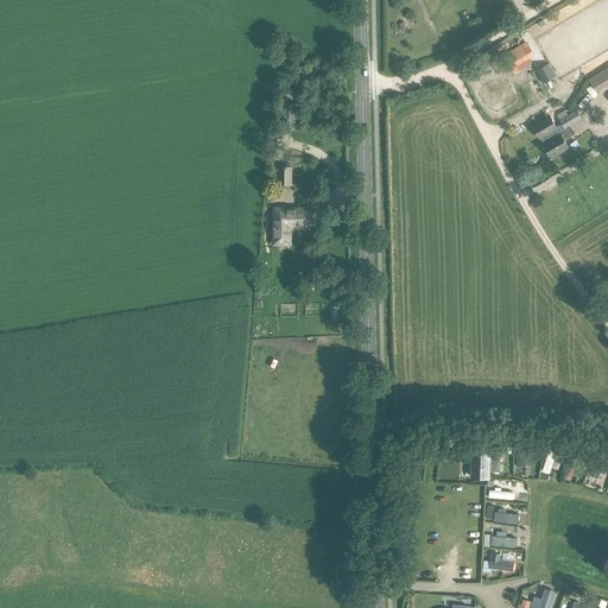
[(494,50),(505,68),(523,57),(519,51),(524,48),(517,36),(512,39),(494,50)]
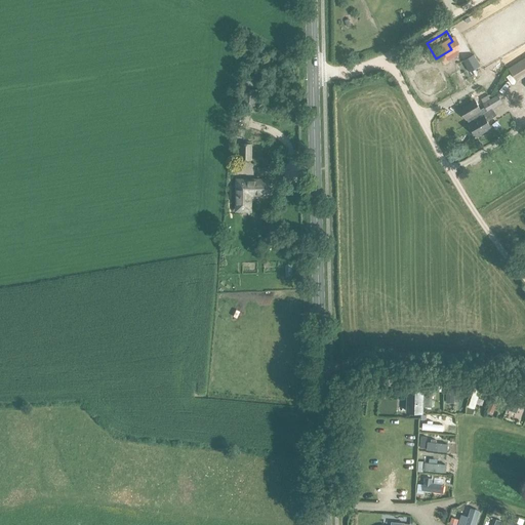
[(517,44),(499,52),(503,63),(521,54),(517,44)]
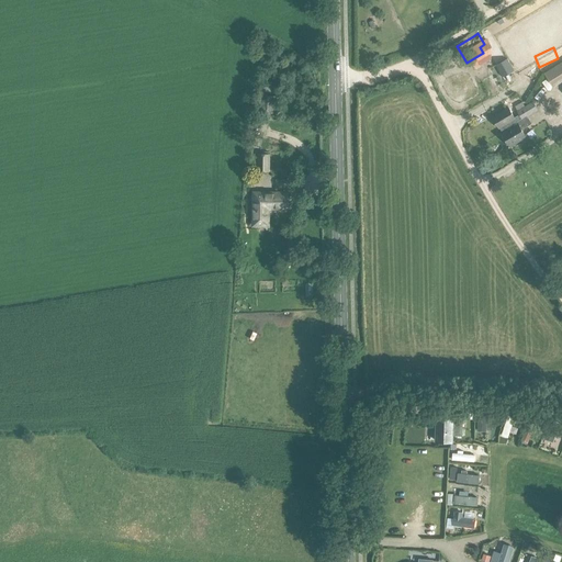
[(508,58),(496,66),(503,77),(503,78),(515,70),(508,58)]
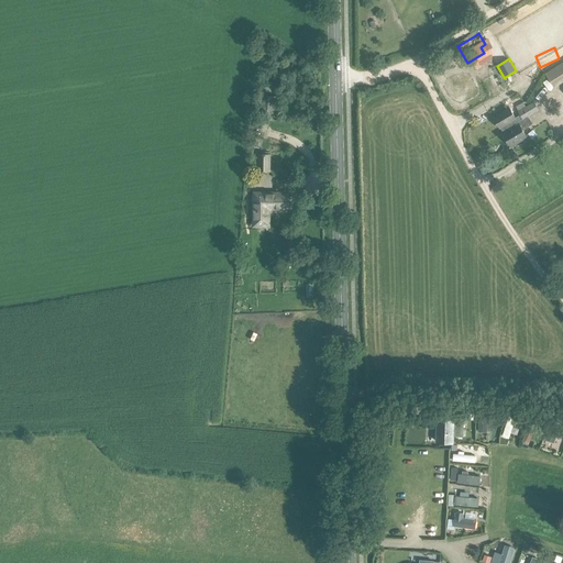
[(554,68),(547,73),(553,85),(562,79),(554,68)]
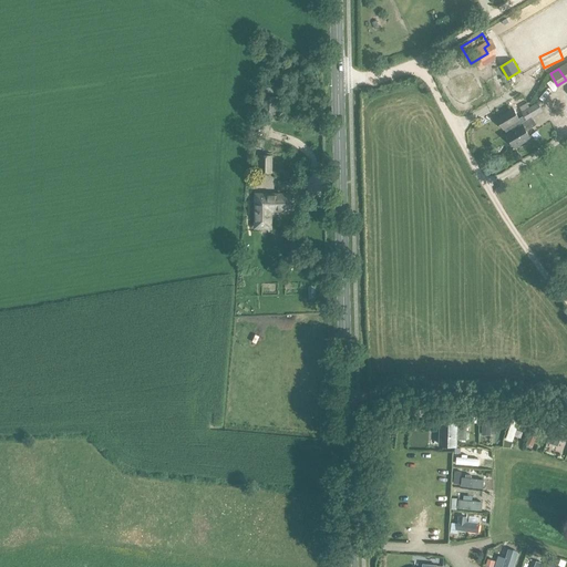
[(278,100),(263,99),(261,121),(277,121),(278,100)]
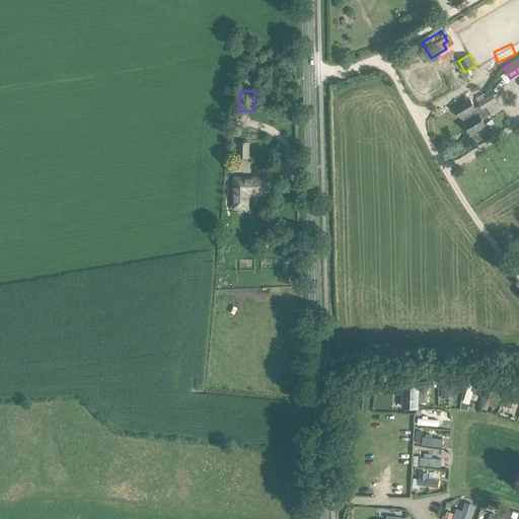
[(485,98),(483,101),(487,107),(497,101),(493,94),(486,98),(485,98)]
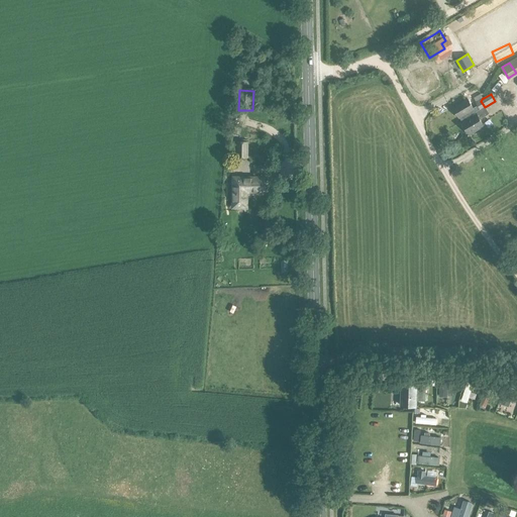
[(478,106),(474,108),(468,99),(453,108),(459,117),(462,122),(467,120),(466,117),(484,108),(485,107),(481,101),(483,98),(476,102),(478,106)]
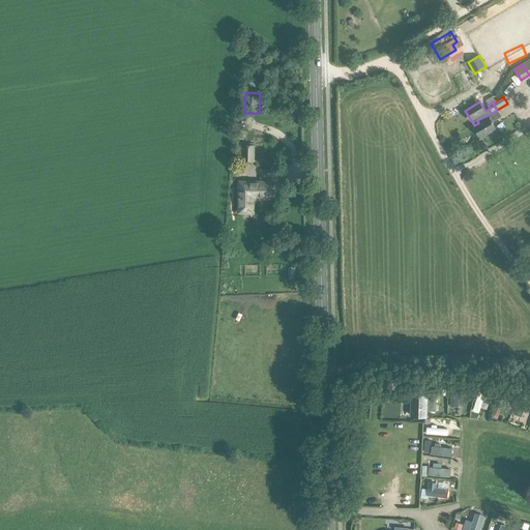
[(478,123),(474,125),(481,139),(496,129),(492,122),(502,117),(498,110),(497,110),(496,111),(477,120),(478,123)]
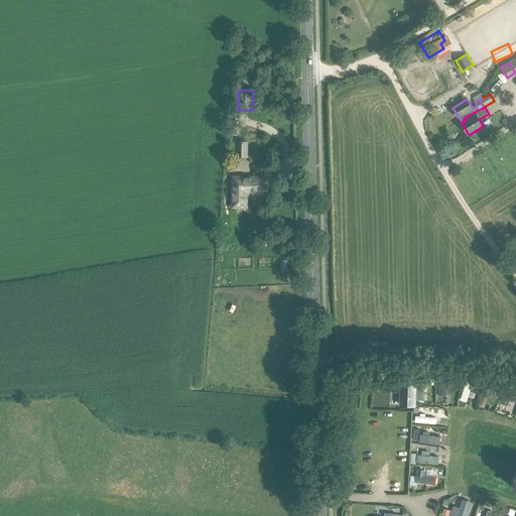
[(236,158),(248,158),(248,141),(236,141),(236,158)]
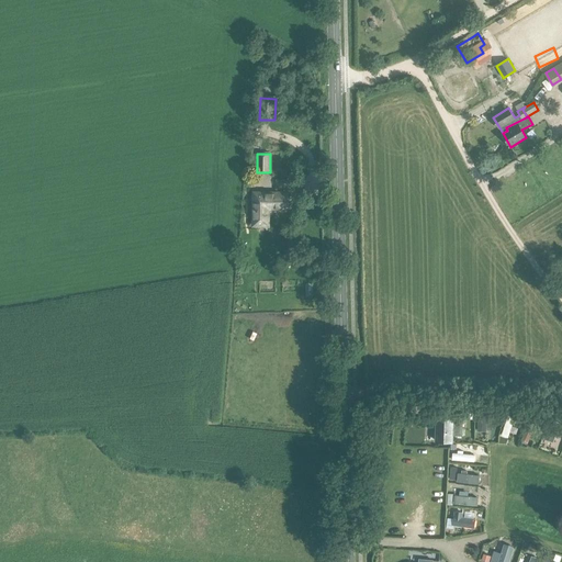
[(288,209),(288,195),(258,195),(257,226),(269,226),(269,209),(288,209)]
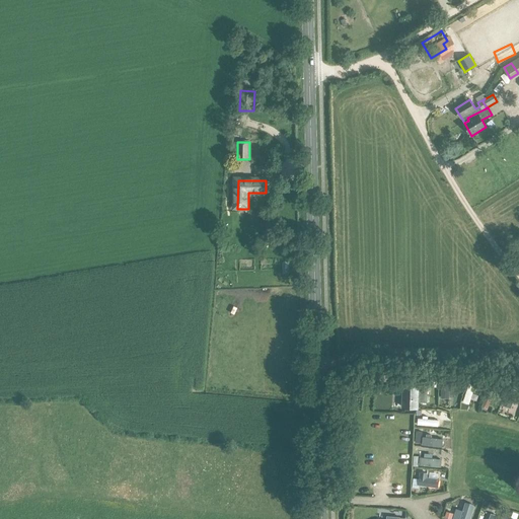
[(428,377),(420,377),(420,403),(428,403),(428,390),(428,386),(432,386),(432,382),(428,382),(428,377)]
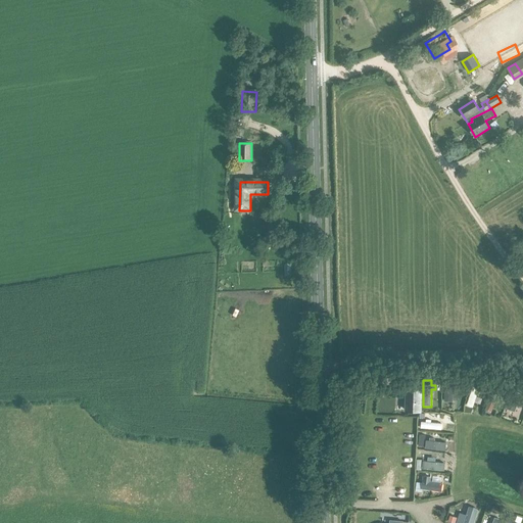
[(407,411),(420,411),(421,381),(408,381),(407,411)]
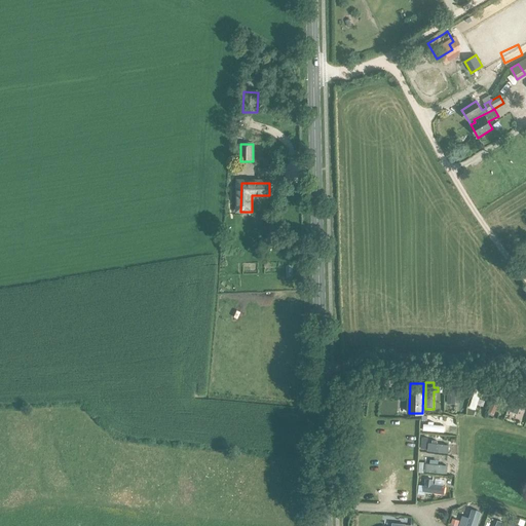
[(476,388),(471,404),(477,405),(480,397),(483,398),(484,393),(480,392),(481,389),(476,388)]
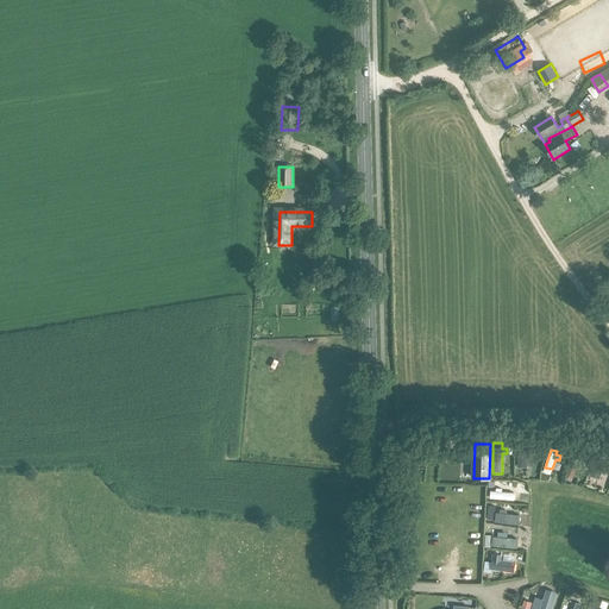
[(583,460),(579,459),(583,452),(575,450),(564,476),(572,478),(578,464),(582,466),(583,460)]
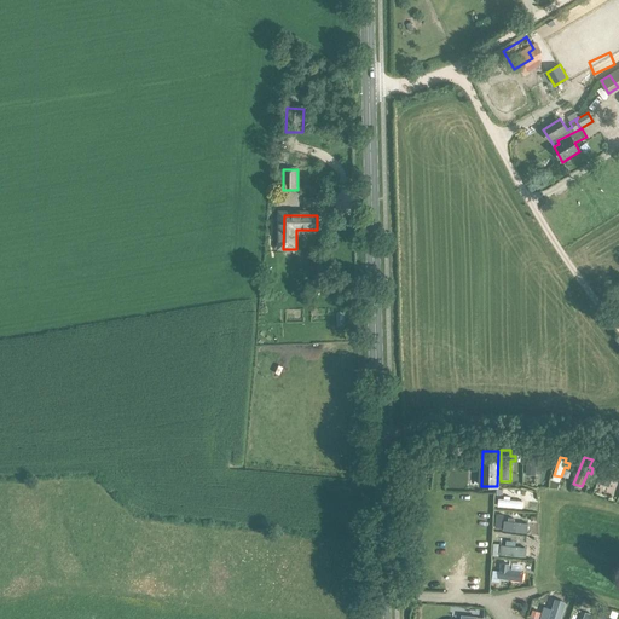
[(618,466),(607,462),(599,482),(609,487),(613,476),(618,478),(618,474),(618,466)]
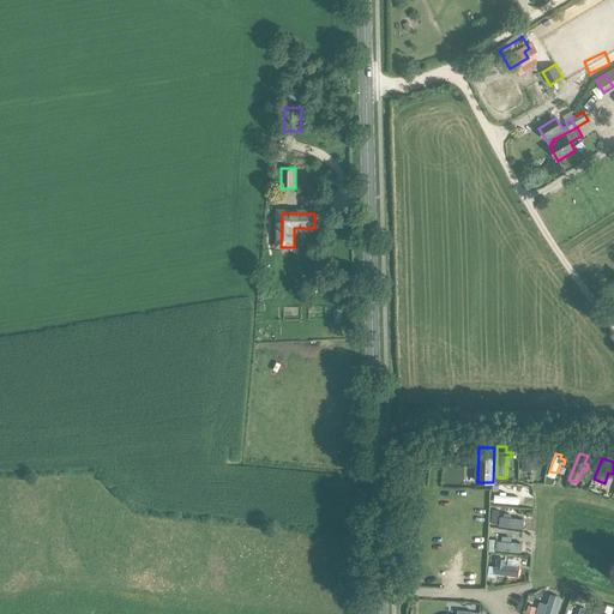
[(510,515),(505,515),(505,518),(501,517),(500,527),(523,529),(524,519),(511,518),(511,515),(510,515)]
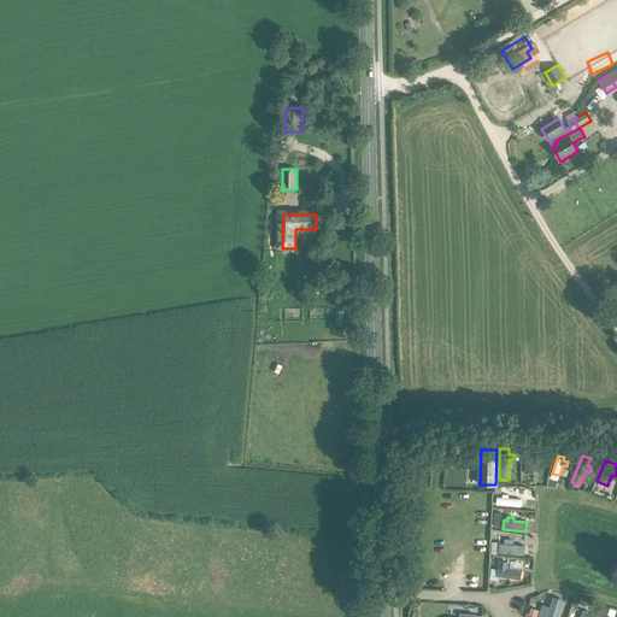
[(503,539),(500,552),(523,556),(526,546),(511,544),(512,540),(503,539)]
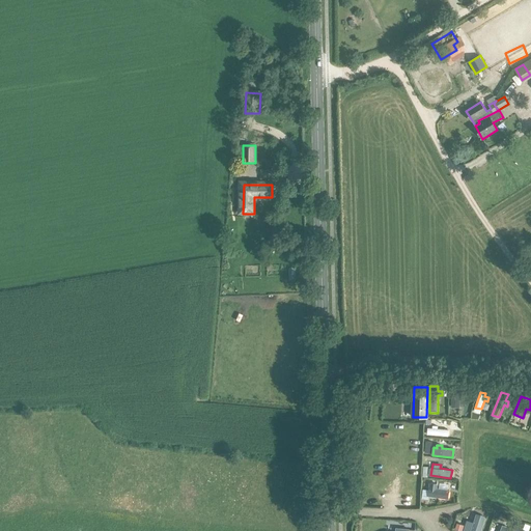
[(429,483),(427,496),(448,499),(449,492),(436,490),(437,484),(429,483)]
